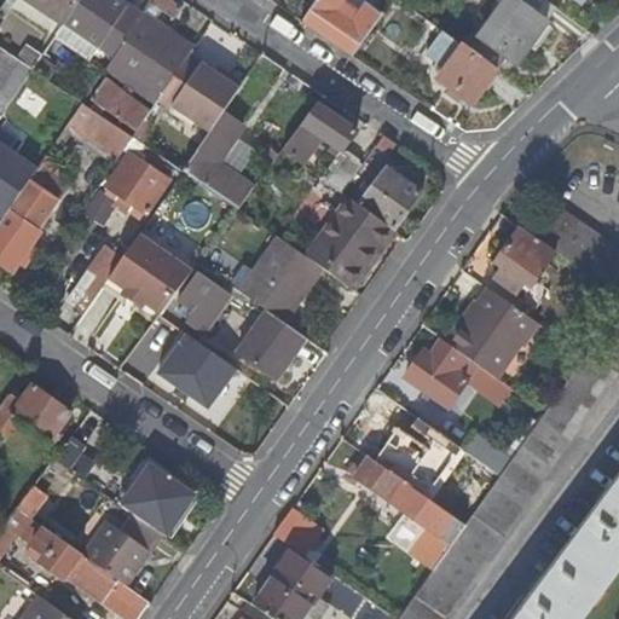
[(80,0),(32,0),(65,23),(80,0)]
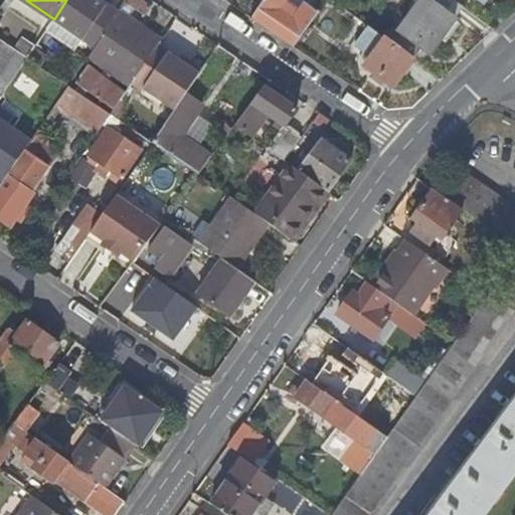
[(82,38),(96,47),(118,15),(119,13),(100,0),(66,0),(54,19),(82,38)]
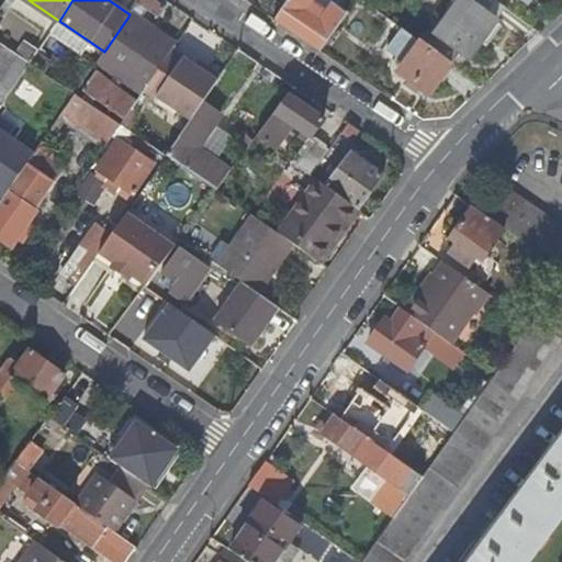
[(166,9),(153,0),(141,0),(135,9),(142,13),(145,8),(159,18),(166,9)]
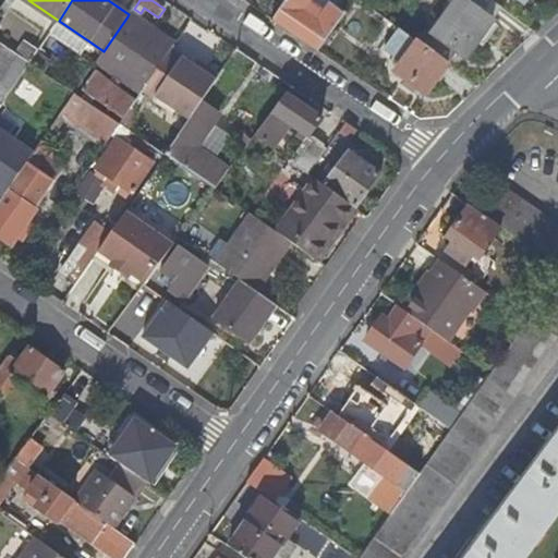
[(310,0),(287,0),(274,20),(318,50),(346,14),(331,4),(325,14),(308,3),(310,0)]
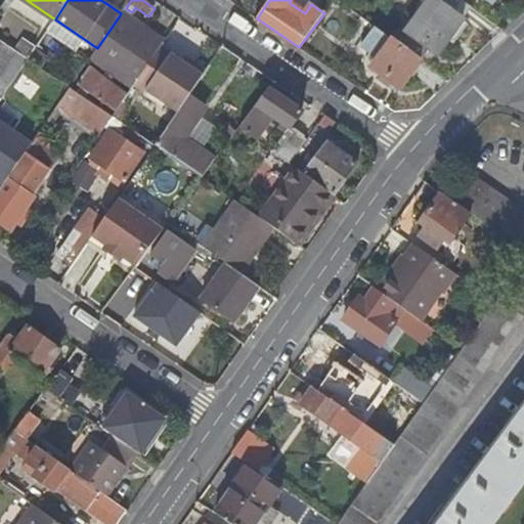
[(403,28),(394,42),(407,51),(417,39),(437,54),(463,19),(436,0),(430,0),(431,0),(407,31),(403,28)]
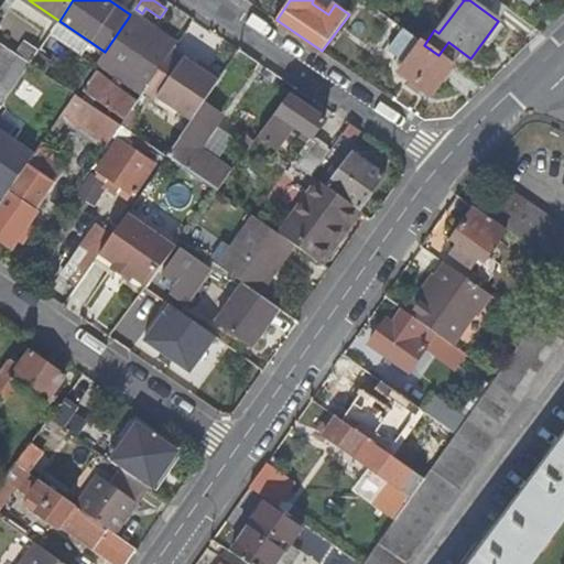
[(469,0),(498,21),(508,8),(497,0),(469,0)]
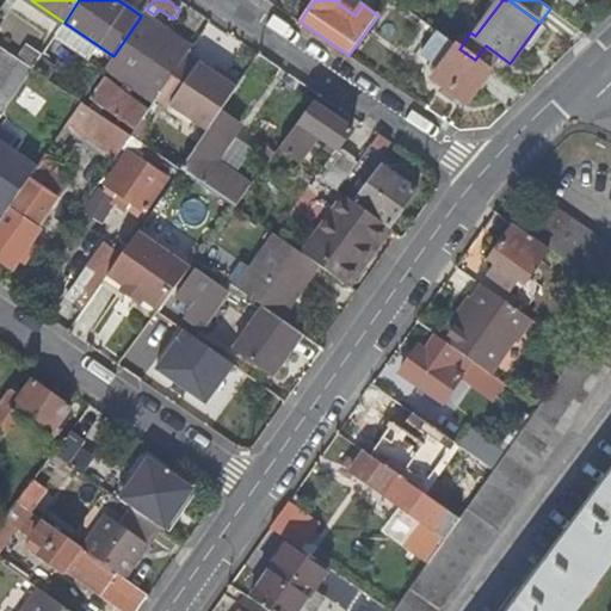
[(190,51),(140,18),(113,56),(105,68),(155,102),(156,99),(186,56),(190,51)]
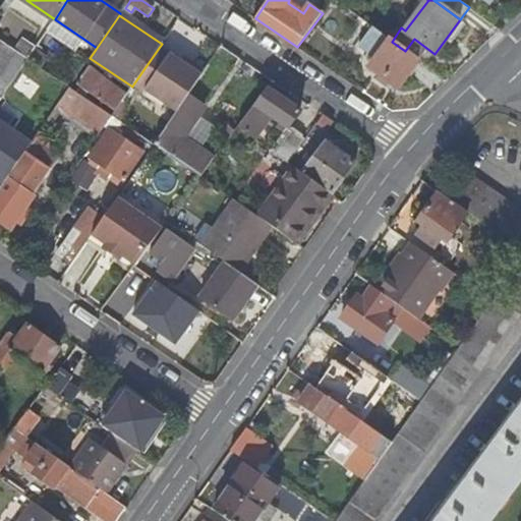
[(83,39),(55,19),(47,32),(74,52),(83,39)]
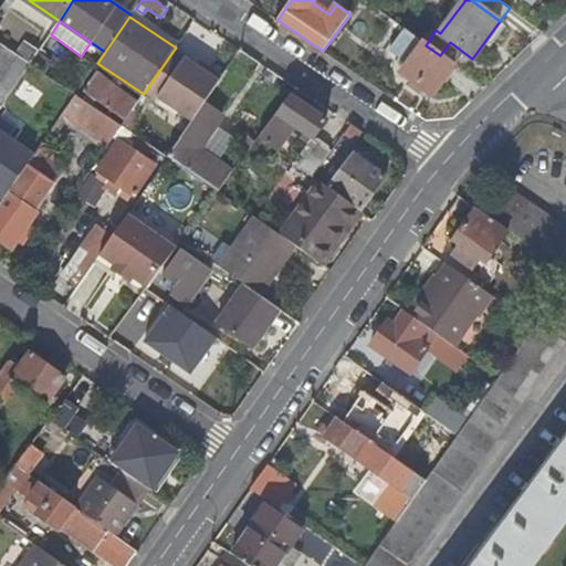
[(432,96),(454,66),(440,55),(426,45),(406,31),(389,54),(407,66),(401,73),(432,96)]
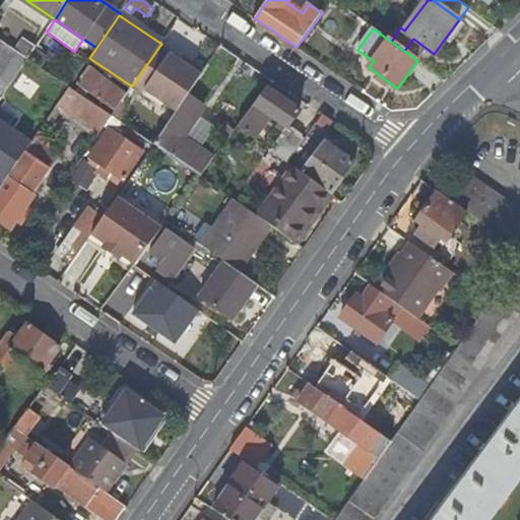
[(20,36),(12,48),(27,59),(36,47),(20,36)]
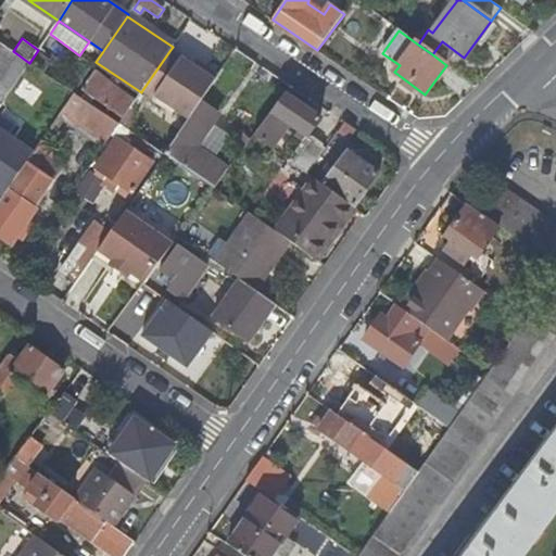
[(0,59),(0,99),(3,101),(29,63),(13,51),(0,42),(0,59)]
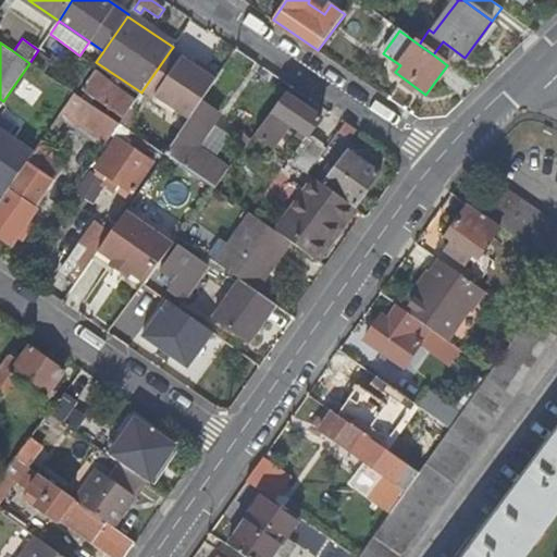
[(52,56),(40,48),(38,50),(29,63),(42,71),(52,56)]
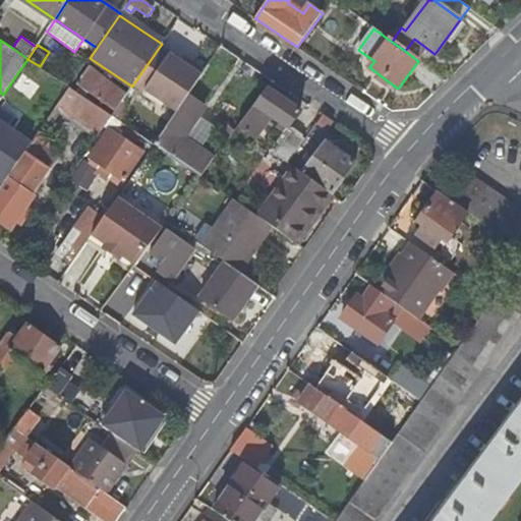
[(186,67),(159,48),(133,84),(175,113),(187,96),(193,87),(203,73),(188,63),(186,67)]
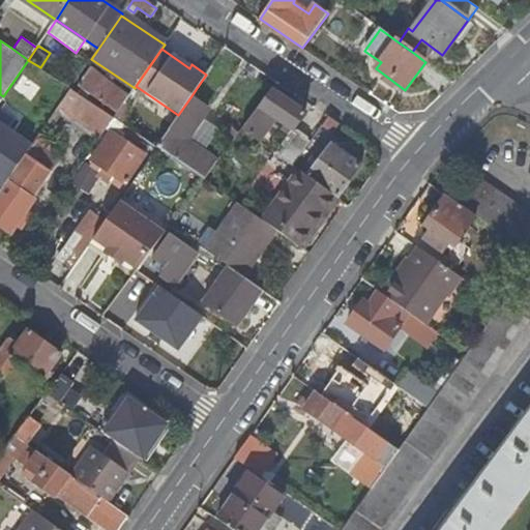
[(79,86),(118,113),(128,96),(90,69),(79,86)]
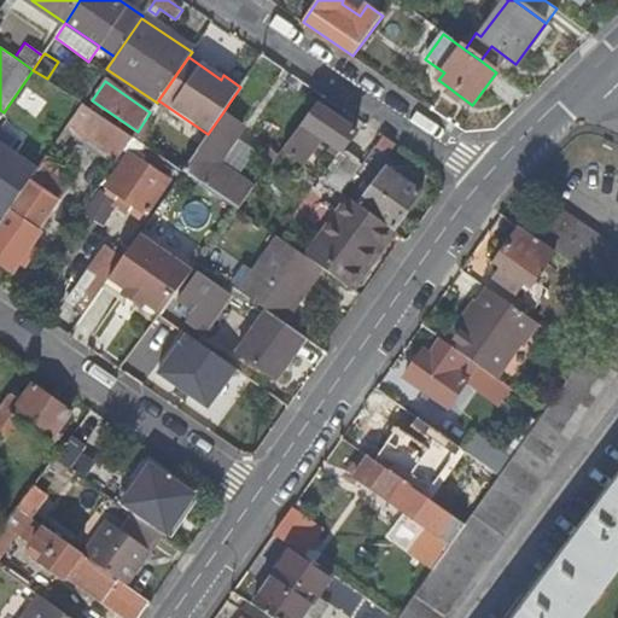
[(73,133),(116,162),(133,138),(83,104),(57,141),(63,145),(73,133)]
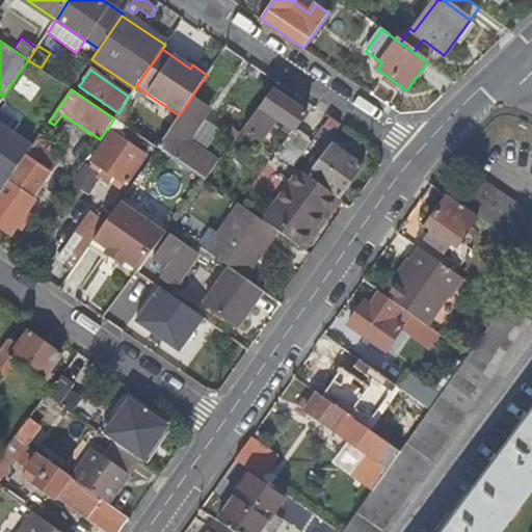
[(294,128),(276,154),(295,167),(313,141),(296,129),(307,113),(272,89),(262,105),(243,130),(261,142),(280,117),(294,128)]
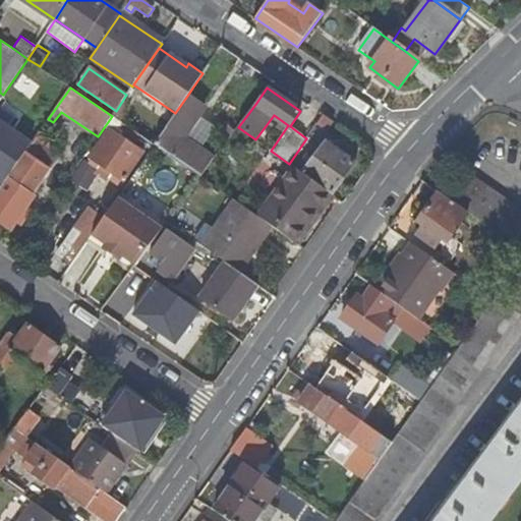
[(205,108),(187,96),(175,113),(166,127),(167,128),(156,145),(201,177),(213,159),(183,138),(205,108)]
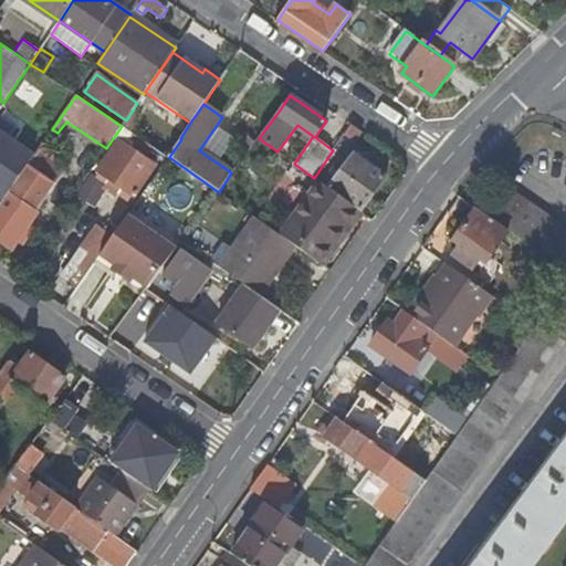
[(355,142),(363,132),(352,124),(344,135),(355,142)]
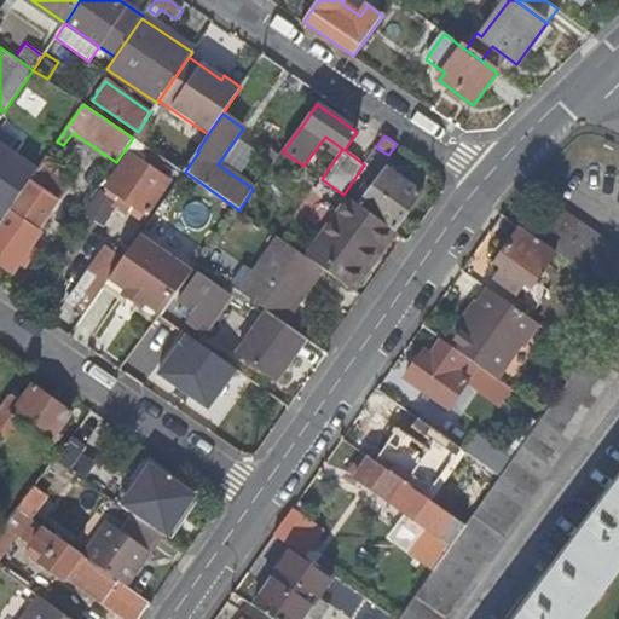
[(30,179),(39,167),(0,140),(0,220),(1,221),(30,179)]
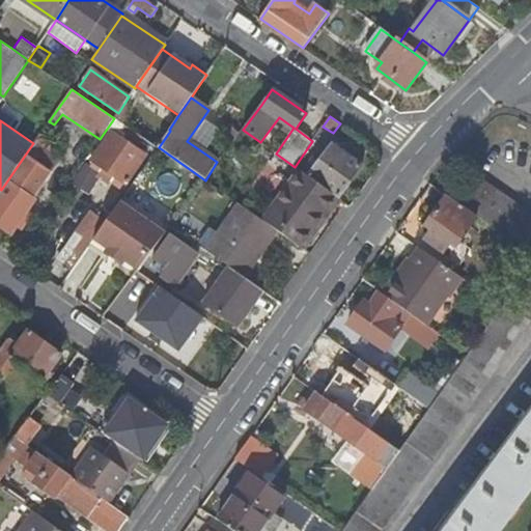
[(112,174),(130,187),(158,147),(148,141),(141,151),(112,132),(92,160),(103,167),(96,175),(106,183),(112,174)]
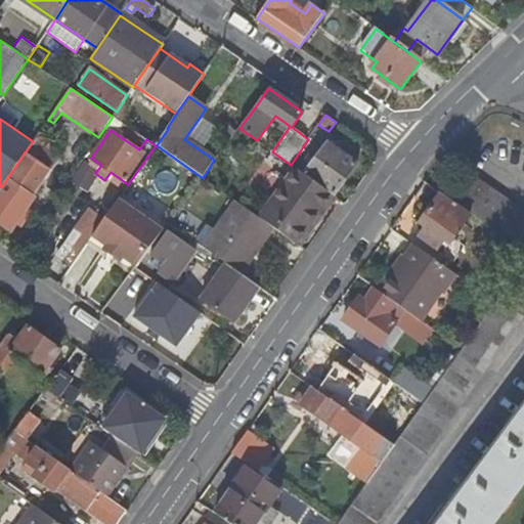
[(0,188),(0,221),(11,230),(16,222),(20,225),(27,217),(22,214),(32,201),(30,199),(36,190),(34,188),(50,165),(43,160),(50,148),(36,138),(33,141),(26,151),(1,187),(0,188)]
